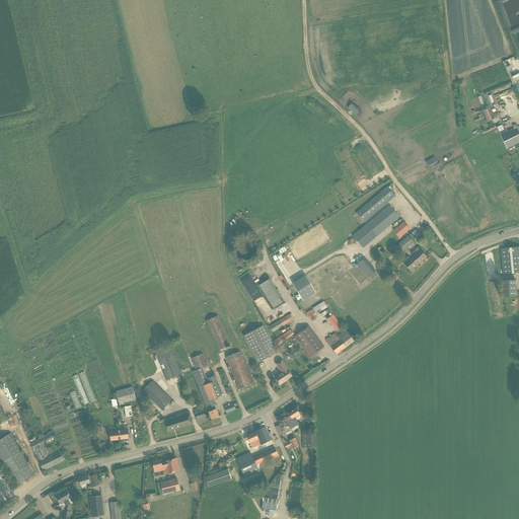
[(486,94),(491,106),(497,103),(492,91),(486,94)]
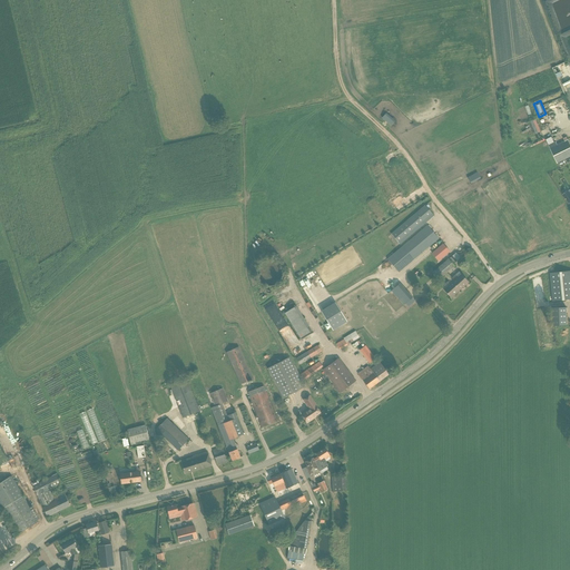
[(534,134),(540,131),(534,119),(529,121),(534,134)]
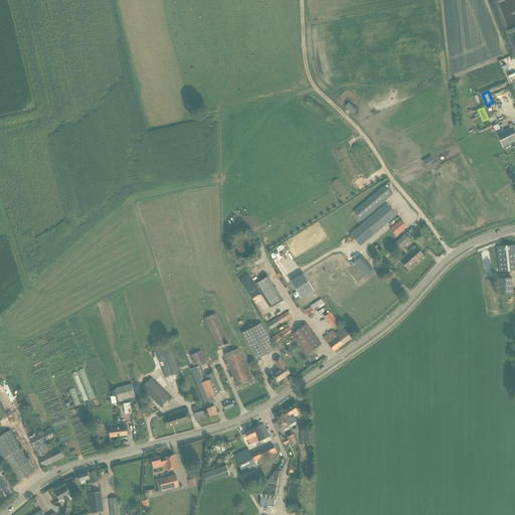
[(497,135),(503,148),(514,141),(514,130),(513,127),(503,132),(502,129),(496,132),(497,135)]
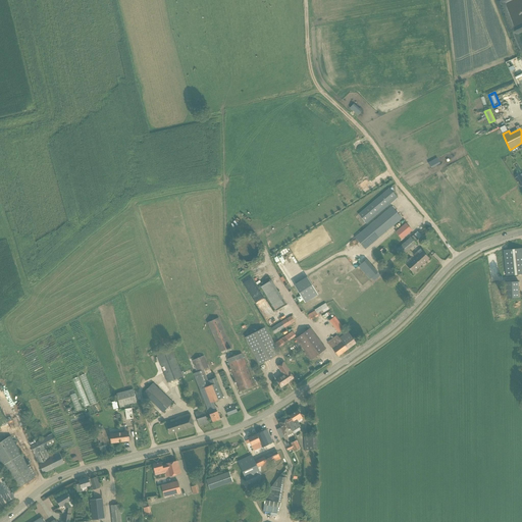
[(430,167),(439,163),(436,157),(427,162),(430,167)]
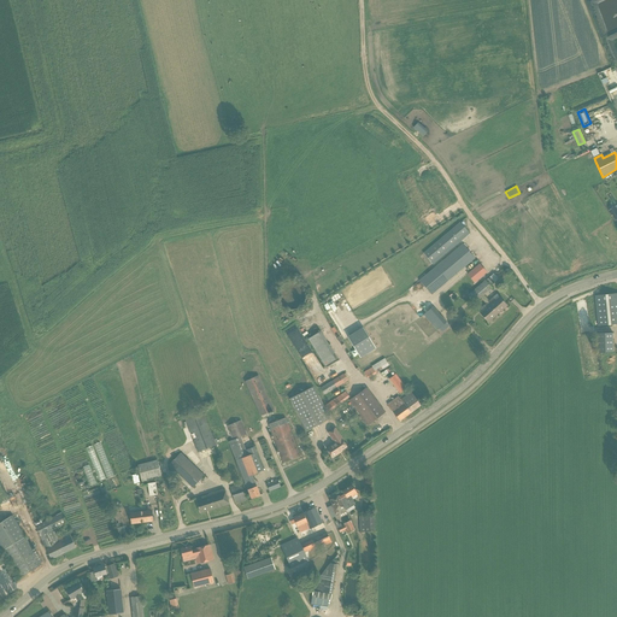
[(423,253),(433,265),(470,234),(460,223),(423,253)]
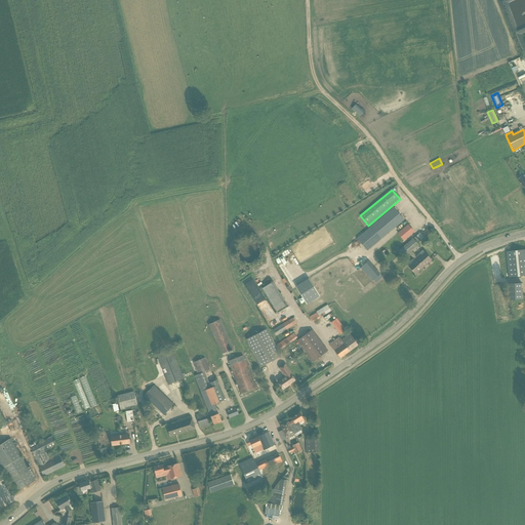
[(390,211),(389,212),(357,239),(367,251),(404,219),(394,208),(391,210),(390,211)]
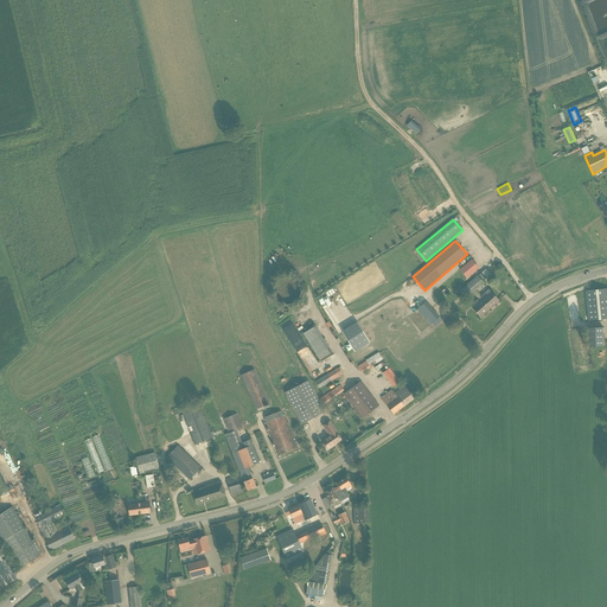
[(467,278),(479,268),(472,260),(460,269),(467,278)]
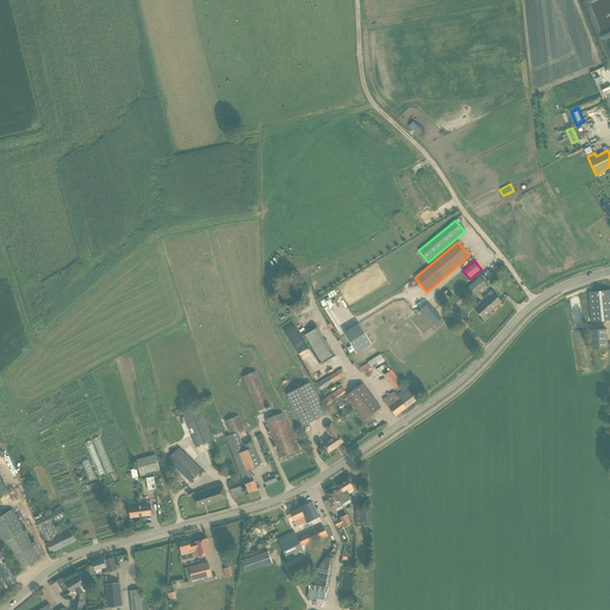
[(487,271),(480,278),(485,282),(492,277),(487,271)]
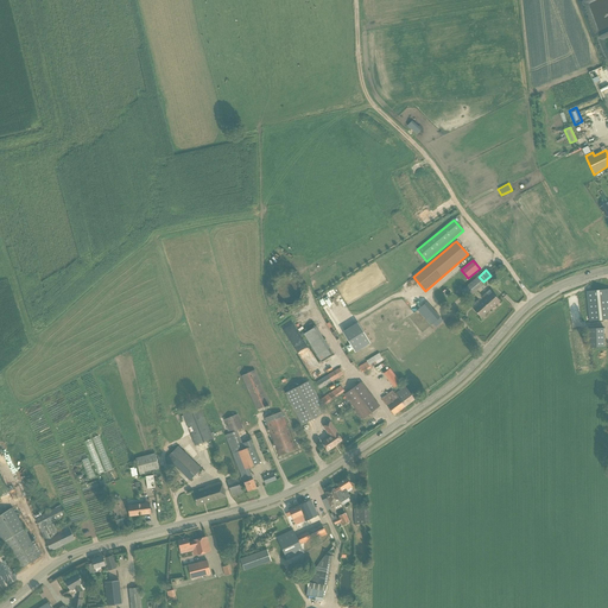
[(473,293),(476,291),(485,284),(479,277),(462,291),(468,298),(473,293)]
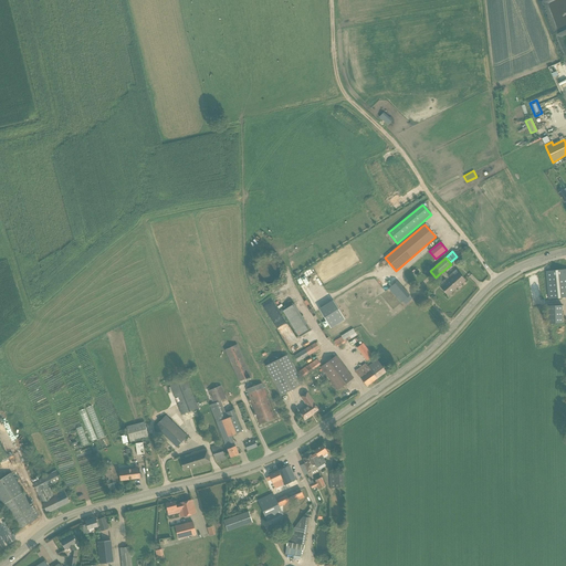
[(565,269),(546,272),(548,299),(565,296),(565,269)]
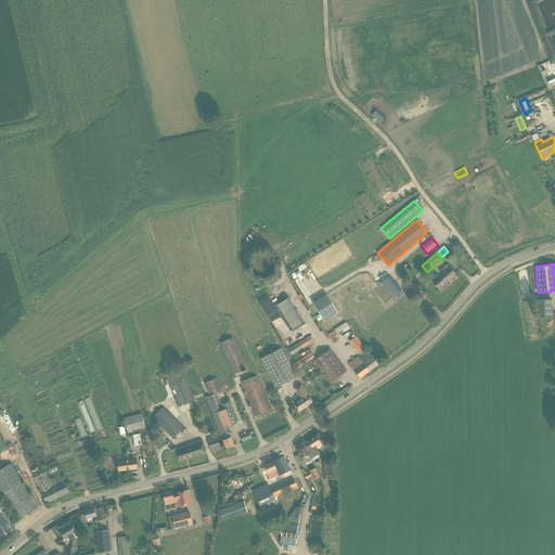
[(435,266),(431,268),(437,273),(430,280),(433,282),(439,289),(455,274),(452,271),(449,267),(447,265),(440,271),(435,266)]
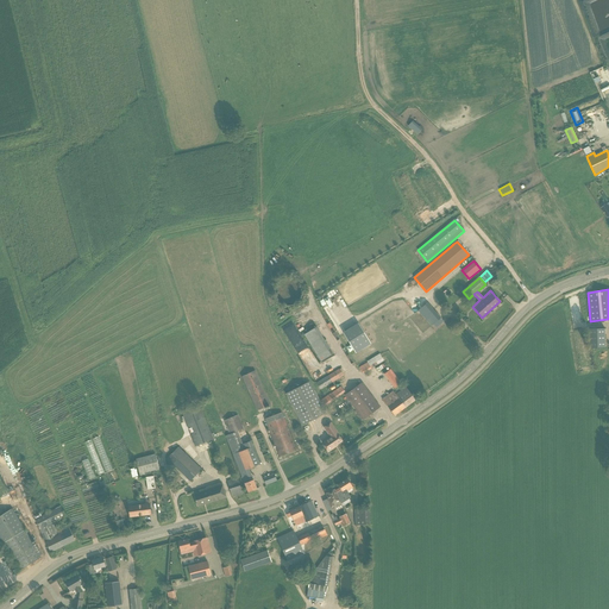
[(418,311),(431,326),(440,318),(427,302),(418,311)]
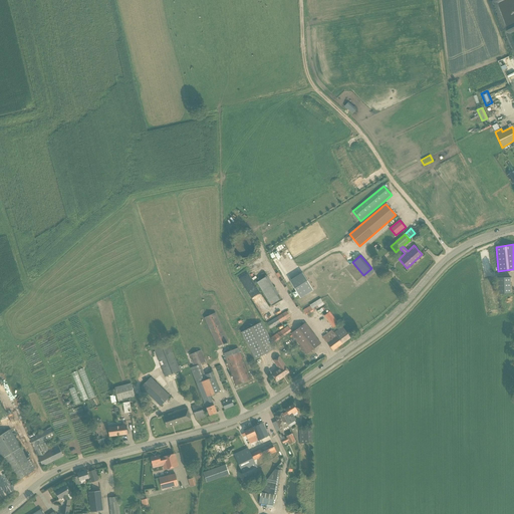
[(483,269),(491,269),(491,262),(487,262),(487,259),(482,259),(482,261),(486,261),(486,264),(483,264),(483,269)]
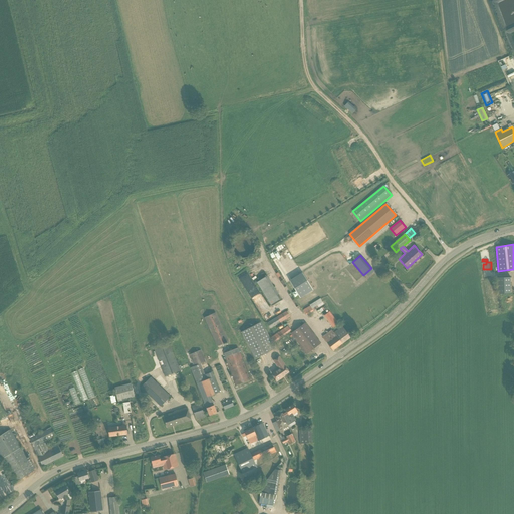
[(301,297),(313,289),(302,273),(290,280),(301,297)]
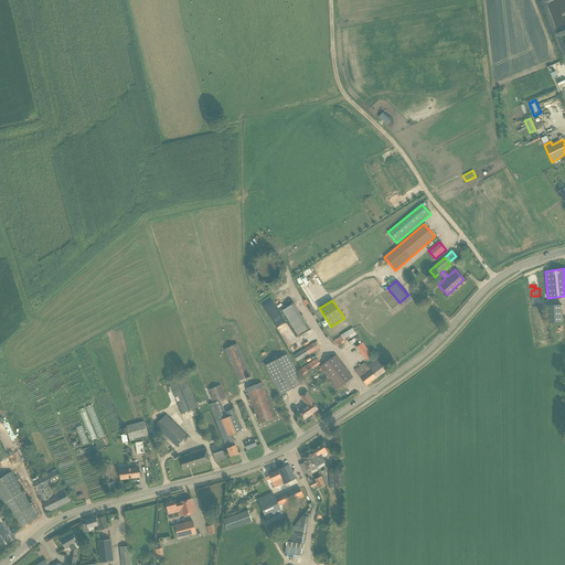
[(294,304),(281,311),(298,336),(309,329),(294,304)]
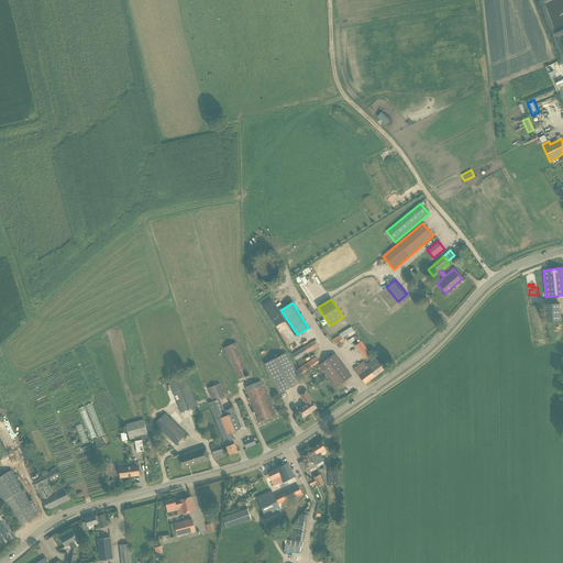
[(560,304),(545,305),(545,322),(560,321),(560,304)]
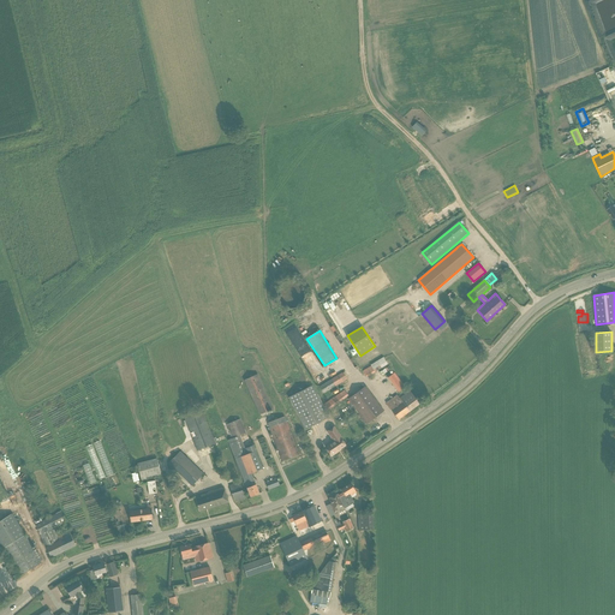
[(371,366),(363,371),(366,377),(387,364),(383,357),(370,365),(371,366)]
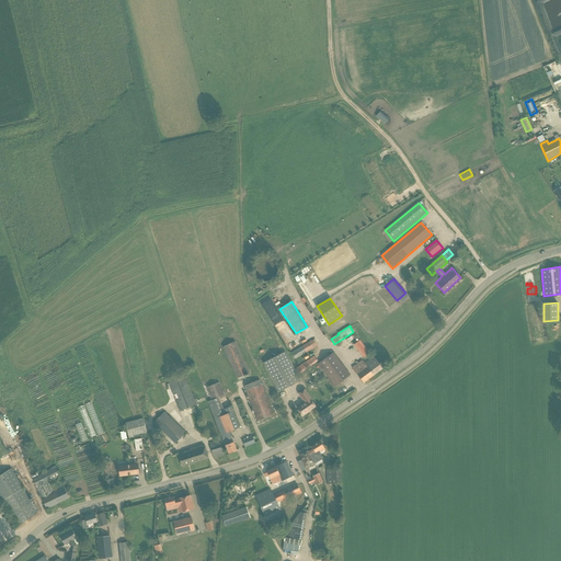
[(312,340),(292,353),(295,358),(317,346),(312,340)]
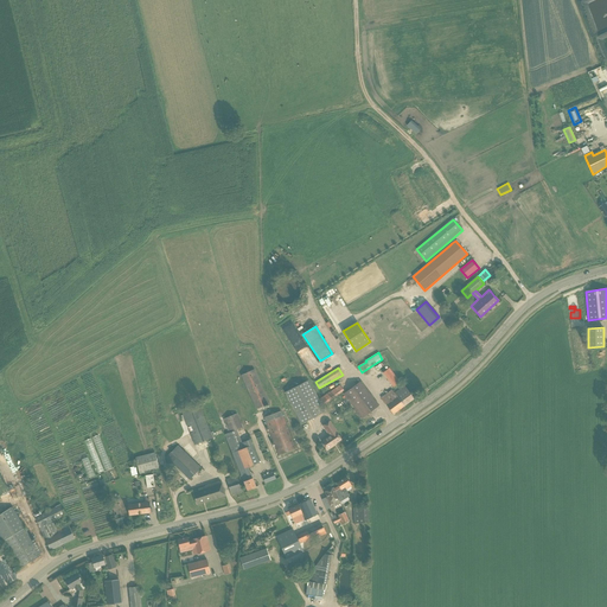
[(389,368),(382,374),(394,388),(400,382),(389,368)]
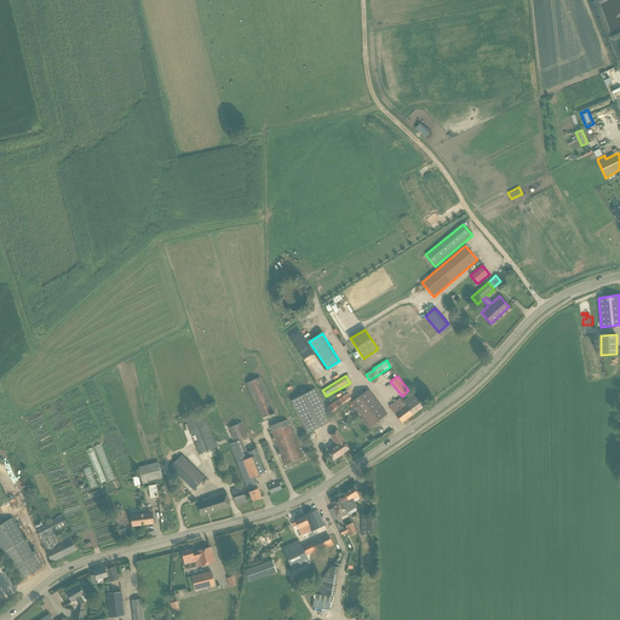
[(246,384),(262,419),(269,415),(274,413),(275,412),(259,378),(246,384)]
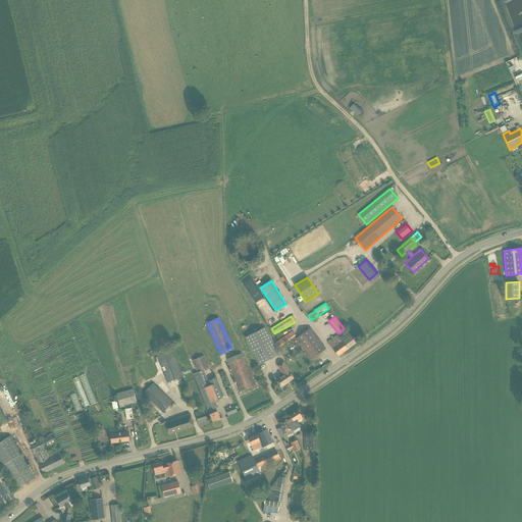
[(259,365),(279,355),(265,327),(245,337),(259,365)]
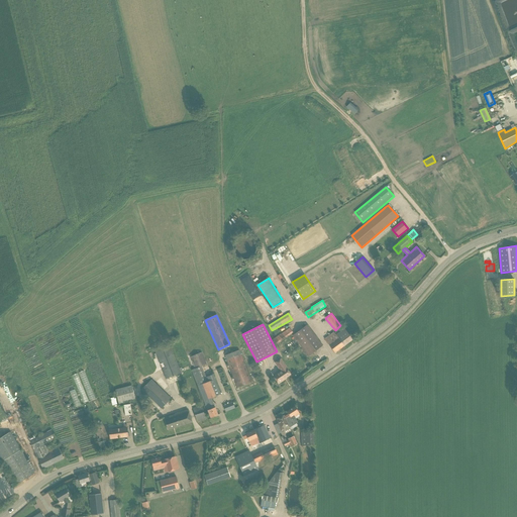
[(322,345),(308,324),(292,335),(308,356),(322,345)]
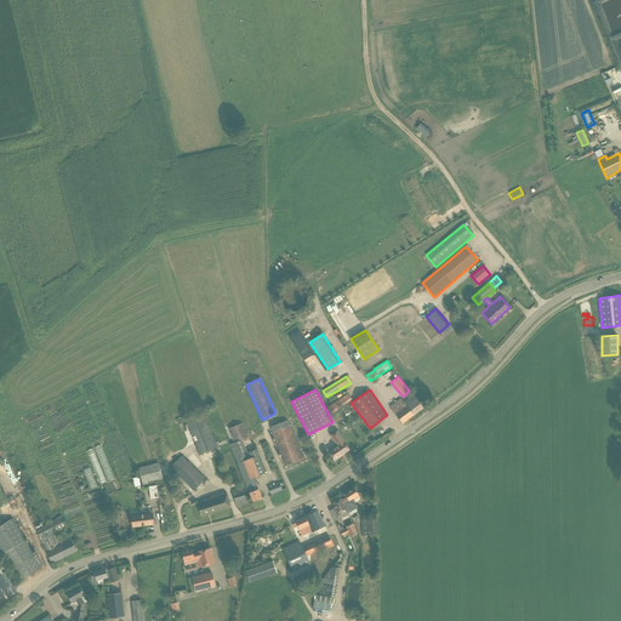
[(352,399),(347,394),(328,409),(331,414),(352,399)]
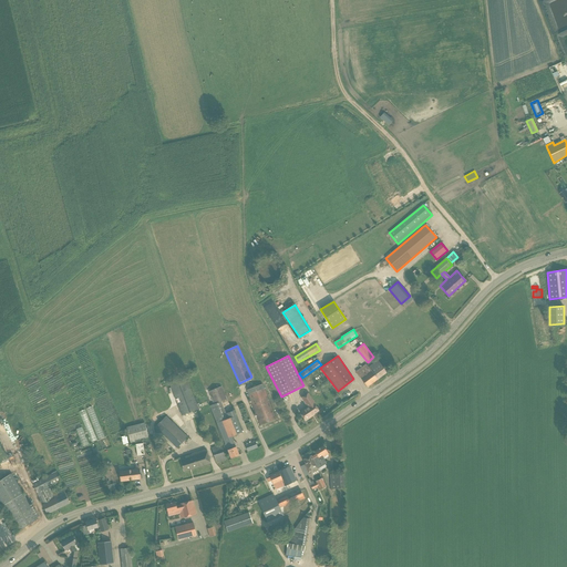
[(366,364),(356,372),(367,388),(387,373),(378,361),(377,361),(373,363),(368,368),(366,364)]
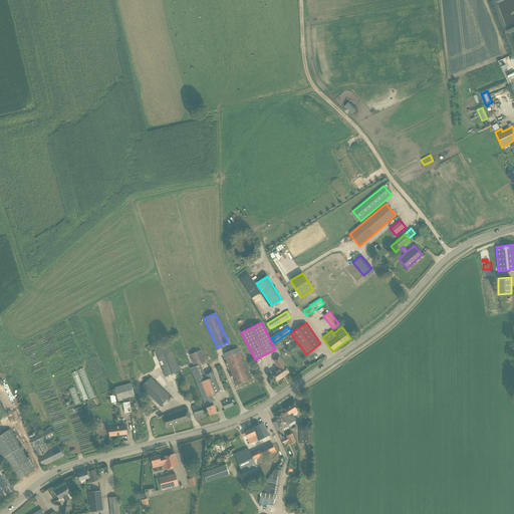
[(165,376),(182,370),(180,365),(178,366),(168,341),(153,347),(165,376)]
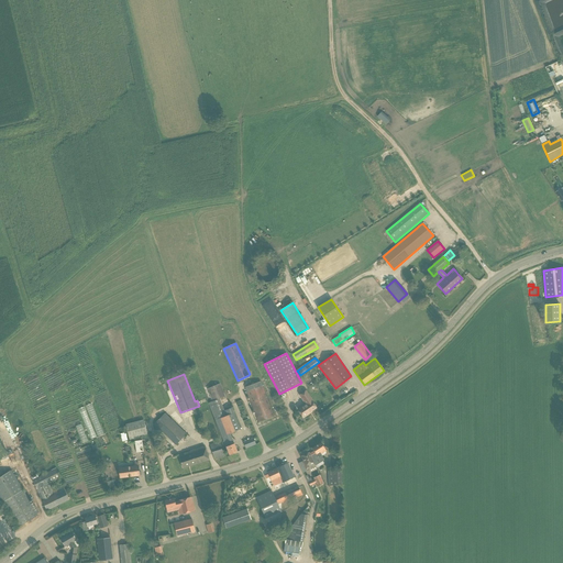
[(260,382),(244,387),(258,422),(274,416),(260,382)]
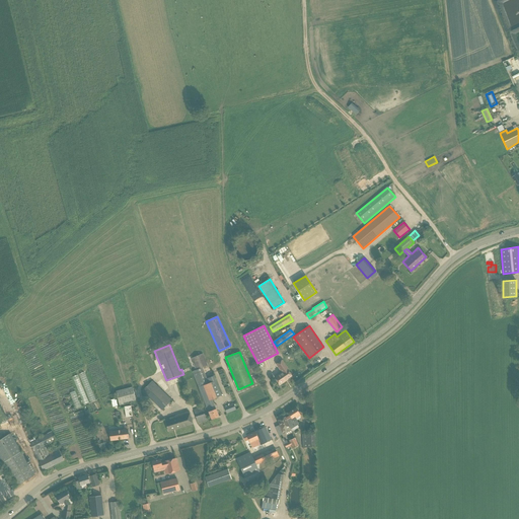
[(191,359),(196,370),(203,368),(208,366),(203,354),(191,359)]
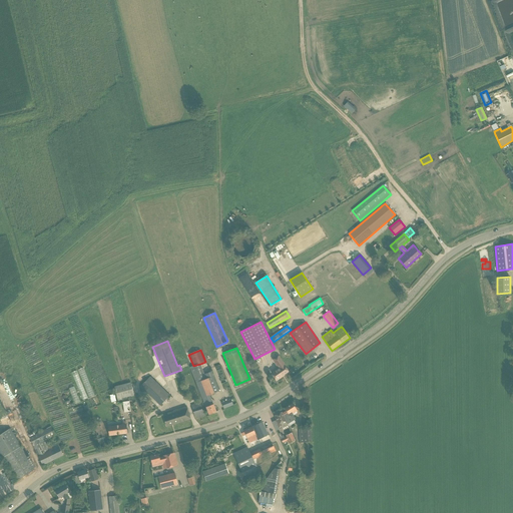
[(286,365),(279,356),(273,361),(278,369),(272,373),(277,381),(282,377),(281,377),(288,372),(284,366),(286,365)]
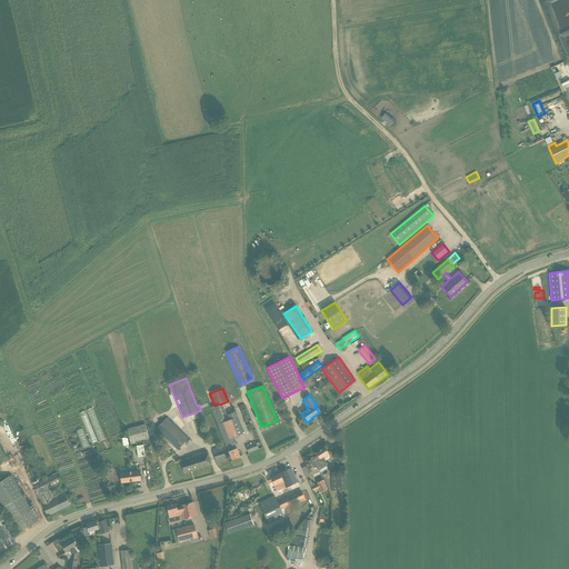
[(215,406),(210,408),(231,460),(240,457),(232,438),(243,433),(235,412),(227,416),(222,403),(215,406)]
